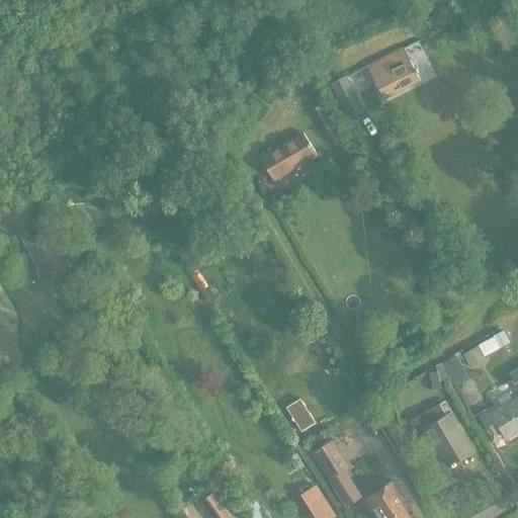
[(366,67),(382,98),(420,81),(404,49),(366,67)]
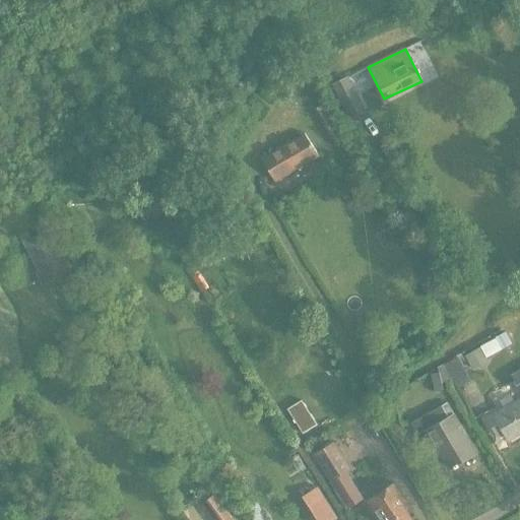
[(332,84),(348,117),(354,114),(363,110),(346,77),(332,84)]
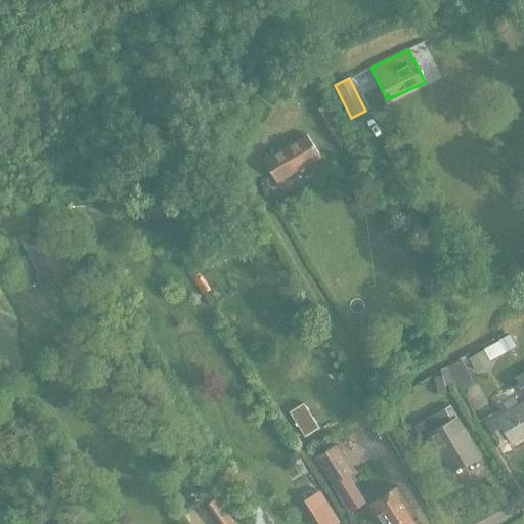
[(263,159),(267,165),(276,182),(320,156),(306,133),(263,159)]
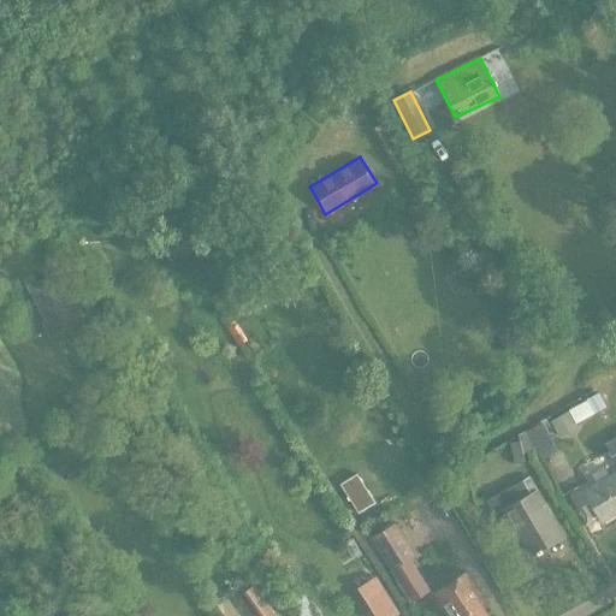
[(608,378),(585,389),(592,406),(615,396),(608,378)]
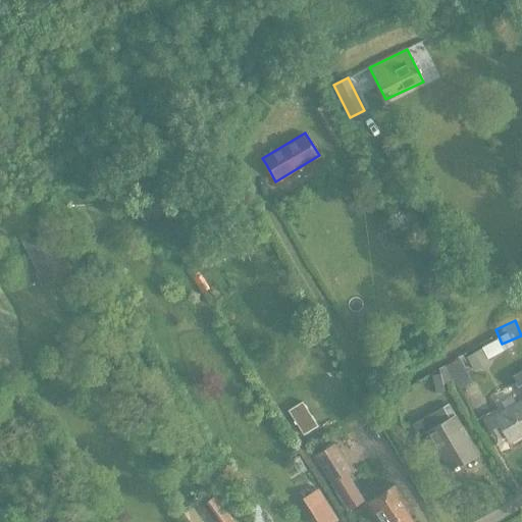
[(480,349),(466,357),(475,370),(488,362),(480,349)]
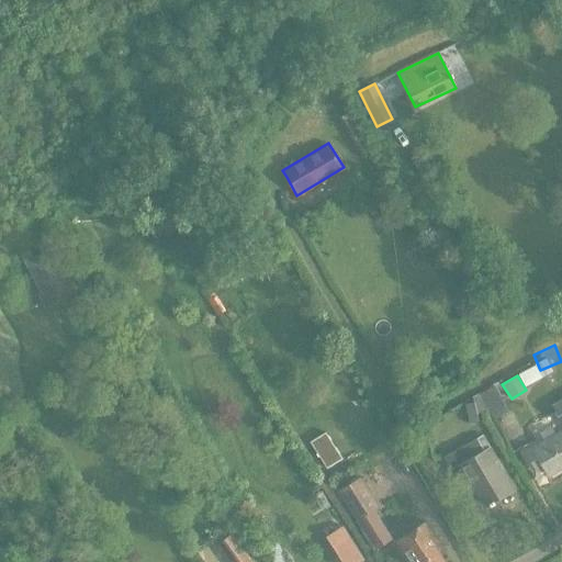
[(479,393),(484,404),(493,419),(508,411),(493,385),(479,393)]
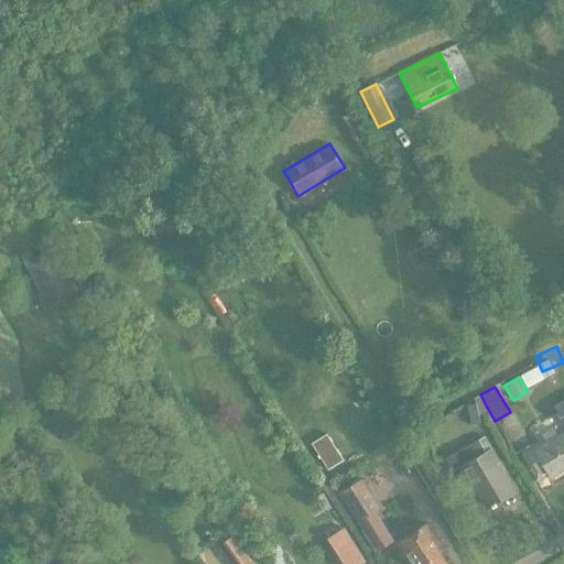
[(476,402),(466,404),(470,424),(480,422),(476,402)]
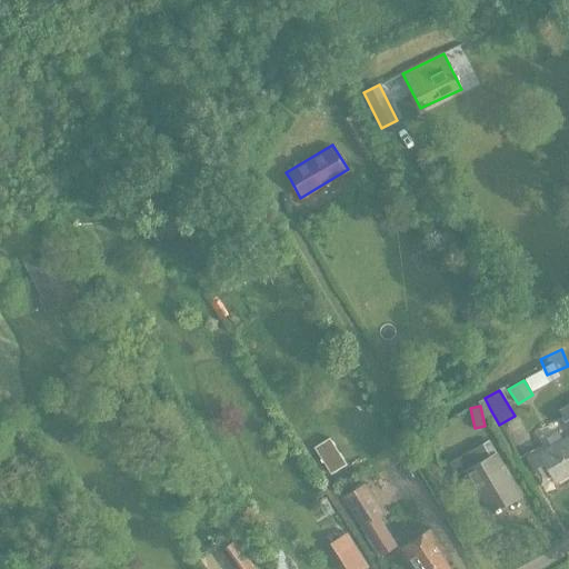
[(552,476),(555,480),(568,471),(568,436),(539,453),(531,457),(543,480),(552,476)]
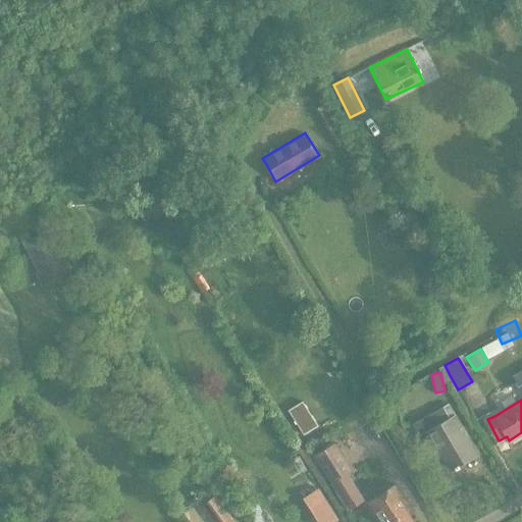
[(437,451),(427,456),(437,473),(448,468),(449,471),(477,455),(454,415),(448,403),(412,423),(417,435),(426,431),(437,451)]
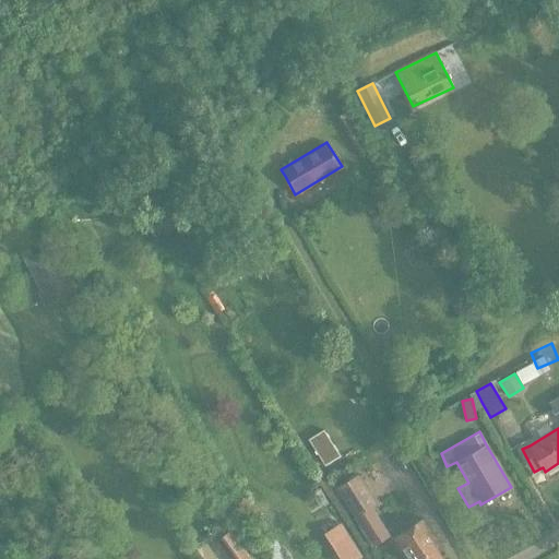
[(313,452),(323,467),(336,460),(325,443),(313,452)]
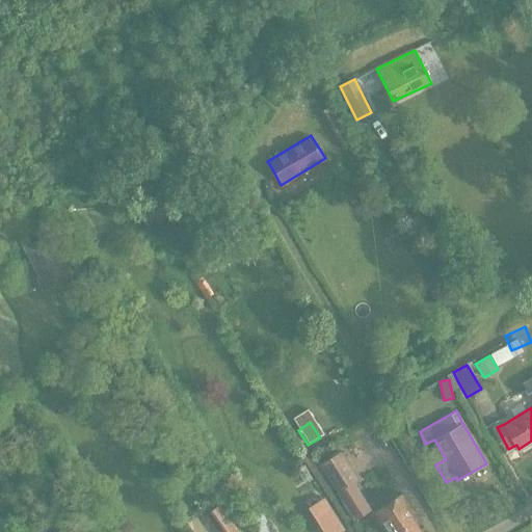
[(321,464),(338,490),(357,478),(341,451),(329,459),(321,464)]
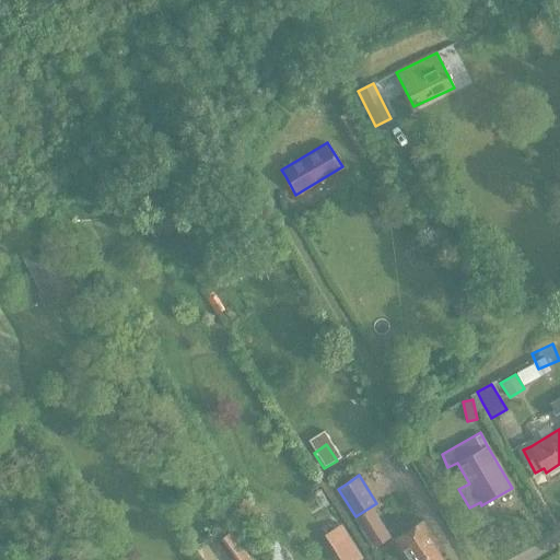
[(442,559),(432,543),(438,540),(424,520),(393,539),(406,559),(442,559)]
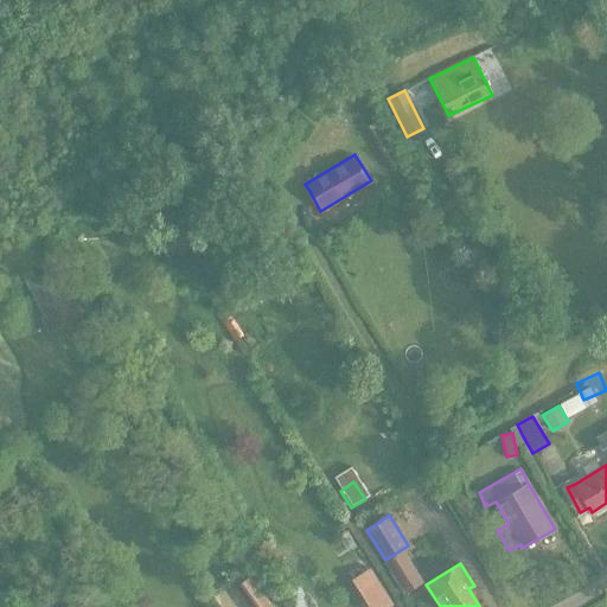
[(388,606),(391,605),(369,568),(352,579),(370,606),(388,606)]
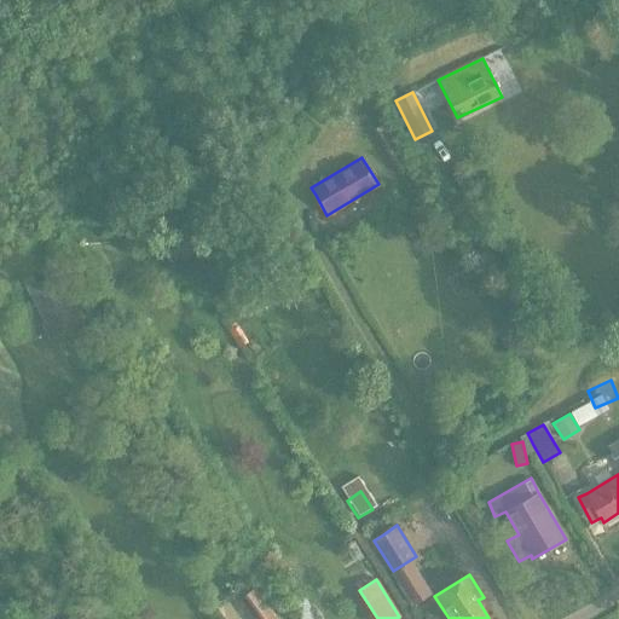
[(238,600),(252,618),(277,618),(255,588),(238,600)]
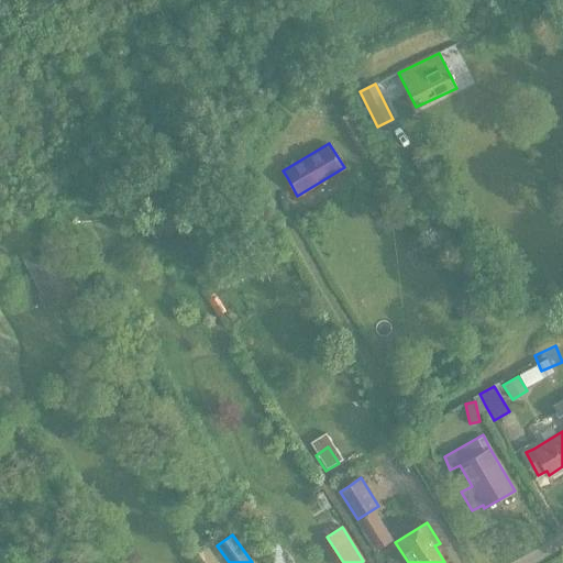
[(289,562),(275,541),(264,549),(273,562),(289,562)]
